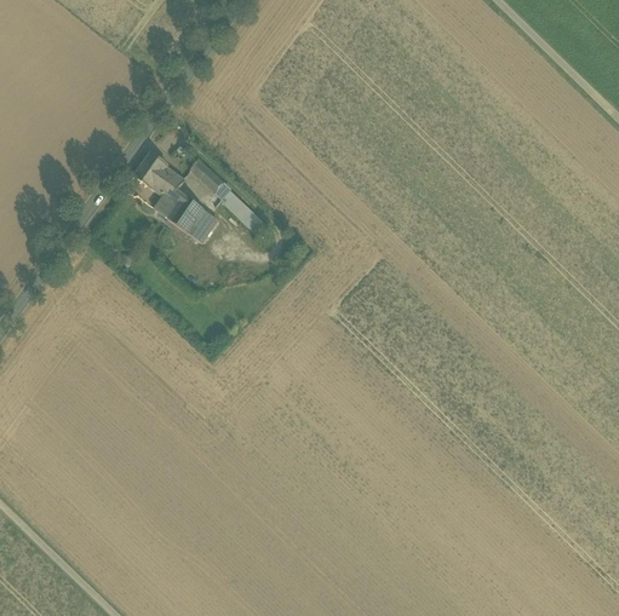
[(176,150),(184,157),(188,153),(179,145),(176,150)]
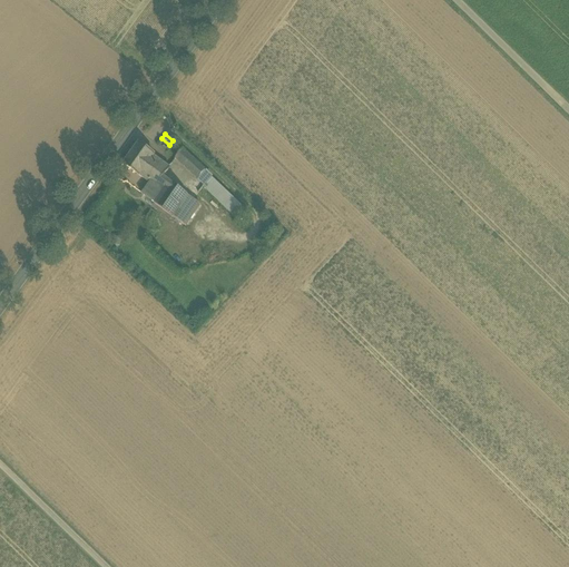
[(124,159),(139,172),(153,153),(154,152),(138,139),(124,159)]
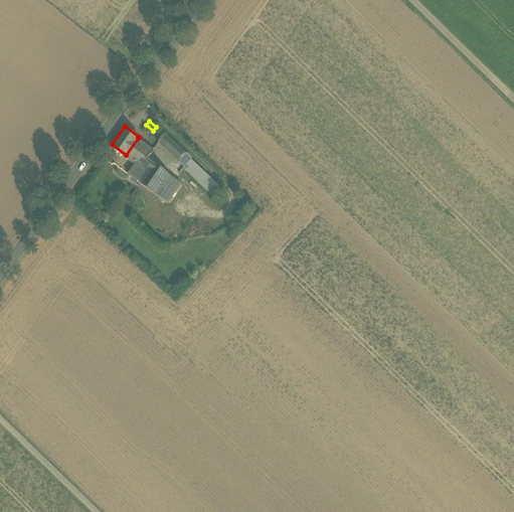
[(184,150),(164,131),(158,140),(178,160),(183,152),(184,150)]
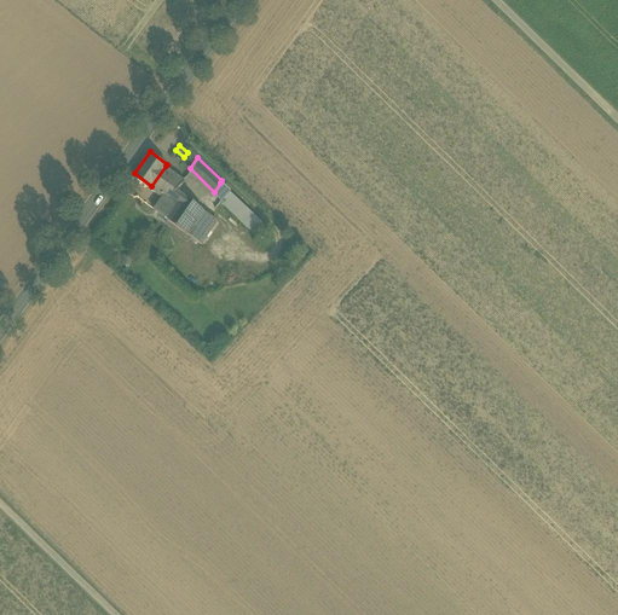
[(166,166),(151,186),(162,193),(154,207),(160,212),(177,187),(183,178),(166,166)]
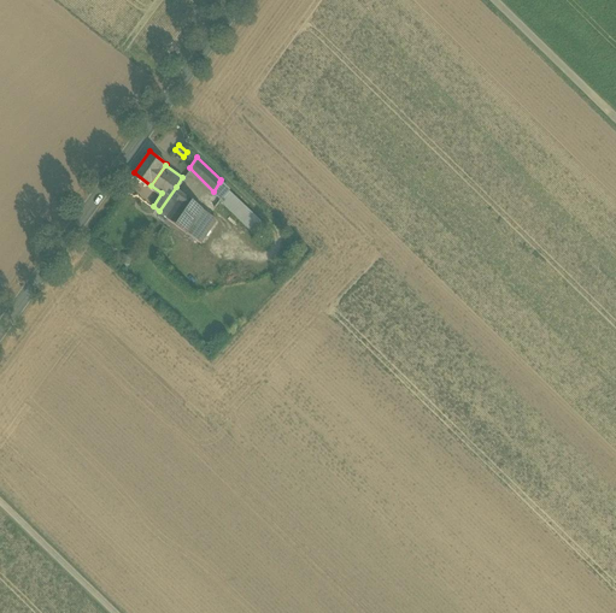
[(220,182),(213,192),(220,198),(217,199),(253,233),(262,224),(228,193),(229,192),(220,182)]
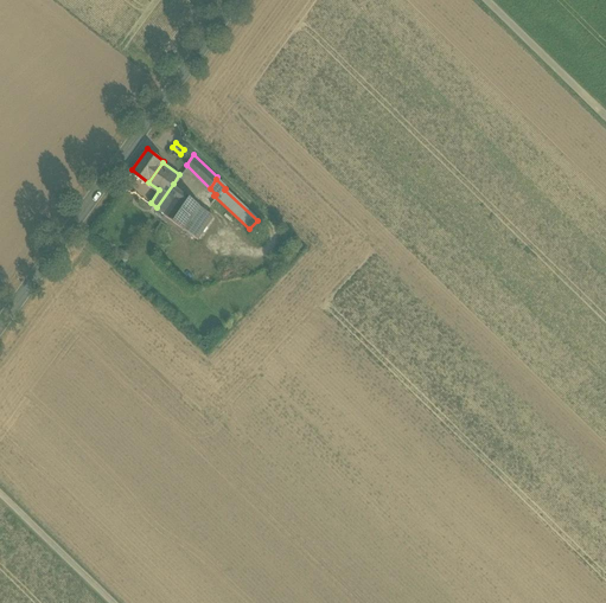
[(198,203),(173,184),(157,207),(183,225),(198,236),(214,213),(198,203)]
